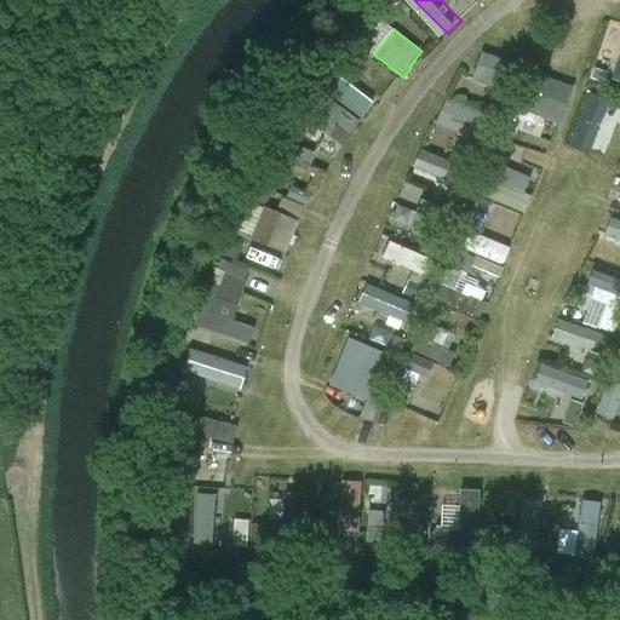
[(516,64),(481,52),(471,80),(506,93),(516,64)]
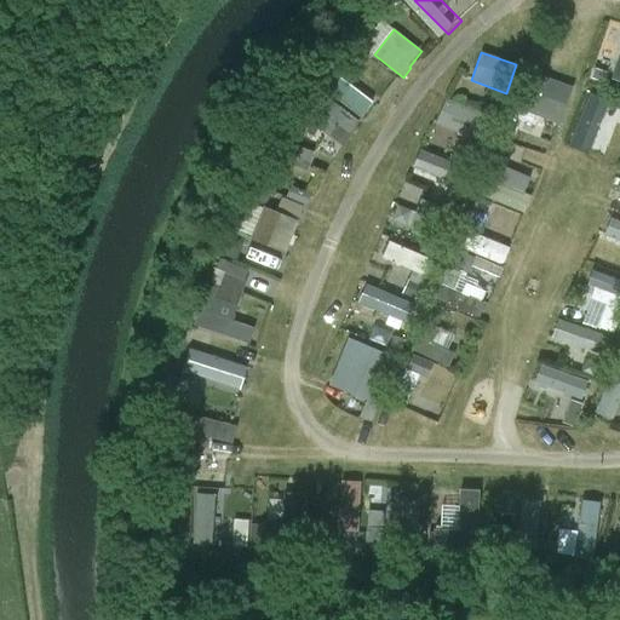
[(332,67),(320,84),(360,114),(372,98),(332,67)]
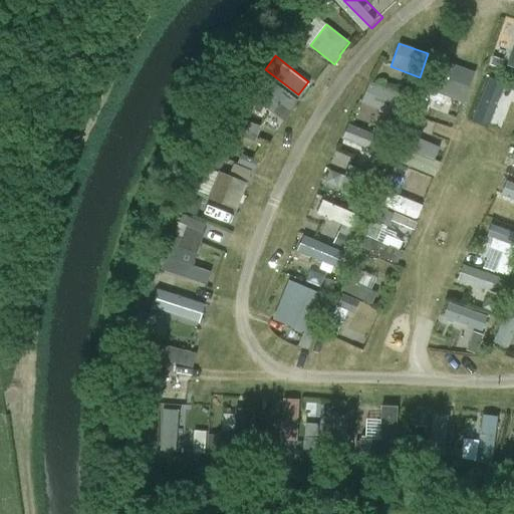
[(429,90),(463,102),(475,72),(440,59),(429,90)]
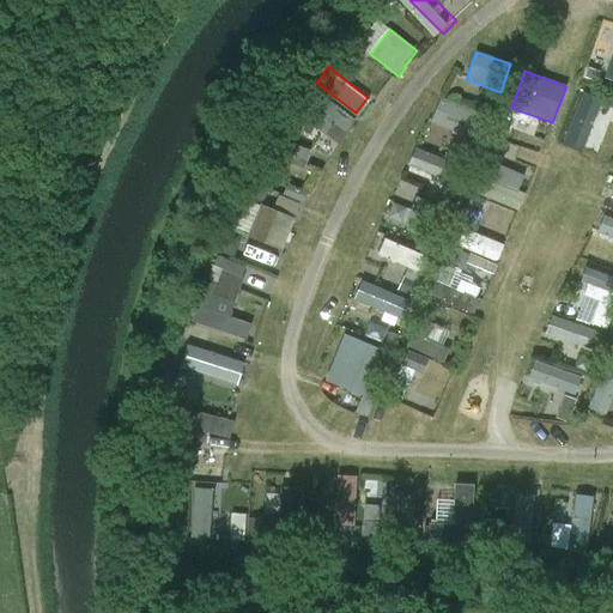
[(339,144),(356,121),(310,87),(293,110),(339,144)]
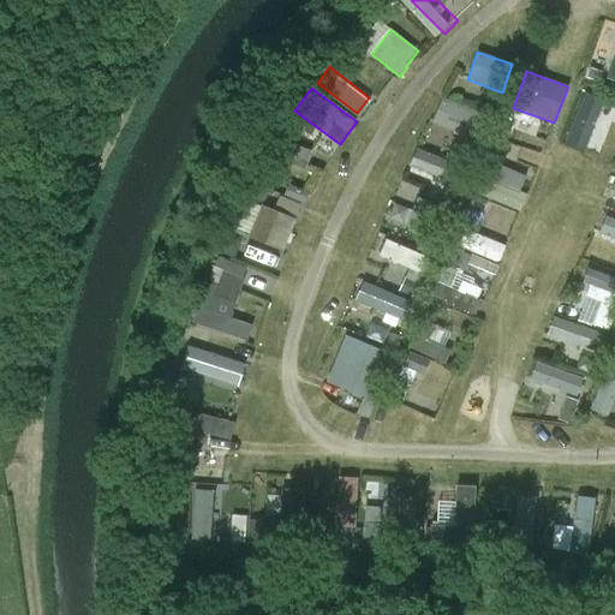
[(601,150),(610,118),(614,118),(614,99),(590,91),(574,143),(601,150)]
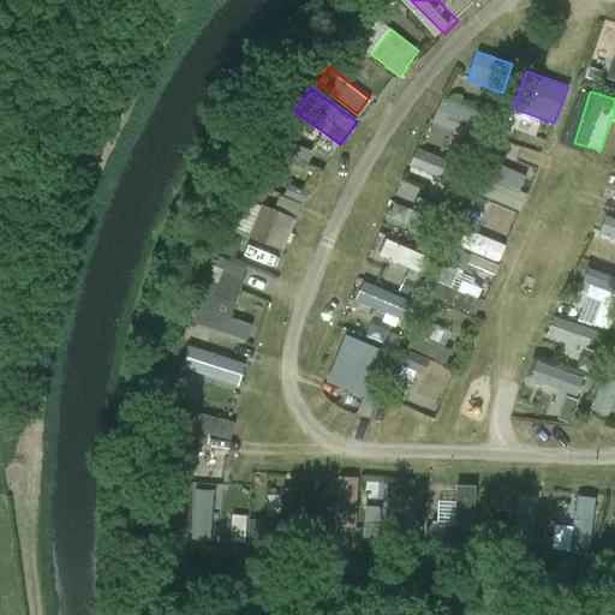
[(493,119),(442,99),(433,124),(483,144),(493,119)]
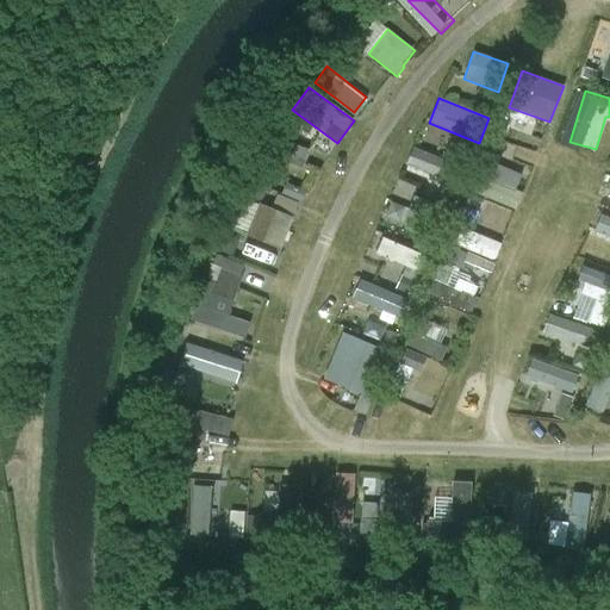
[(417,144),(408,161),(453,184),(461,166),(417,144)]
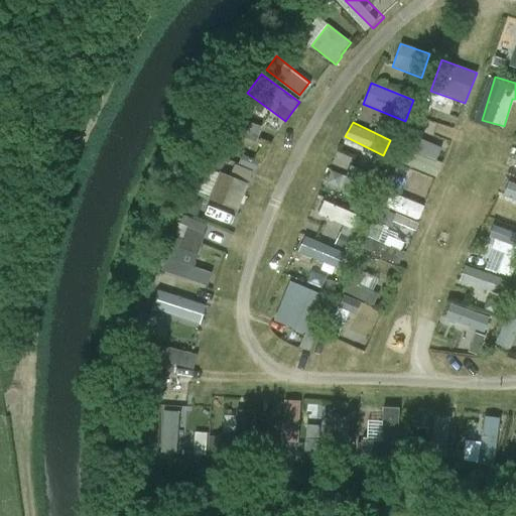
[(229,155),(237,137),(224,131),(215,149),(213,148),(211,153),(229,161),(231,156),(229,155)]
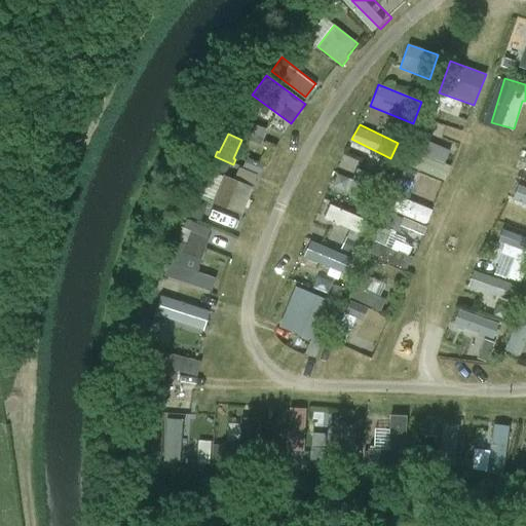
[(423,172),(444,180),(455,150),(449,148),(447,154),(418,143),(413,154),(409,152),(404,167),(422,175),(423,172)]
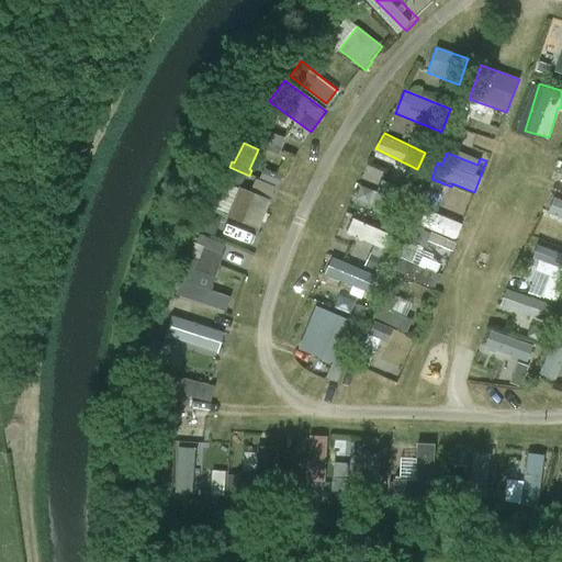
[(411,192),(382,181),(371,209),(400,220),(411,192)]
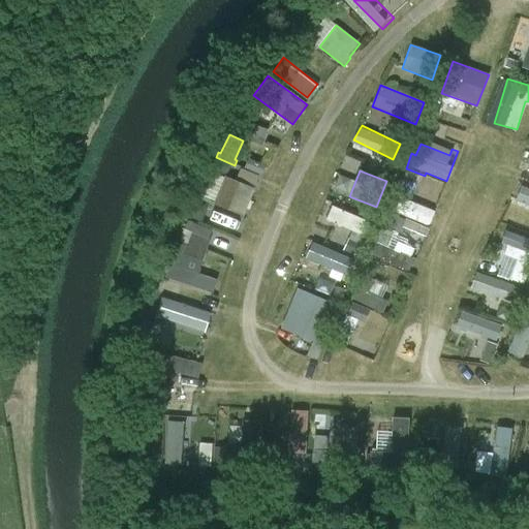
[(254,187),(225,175),(214,203),(243,215),(254,187)]
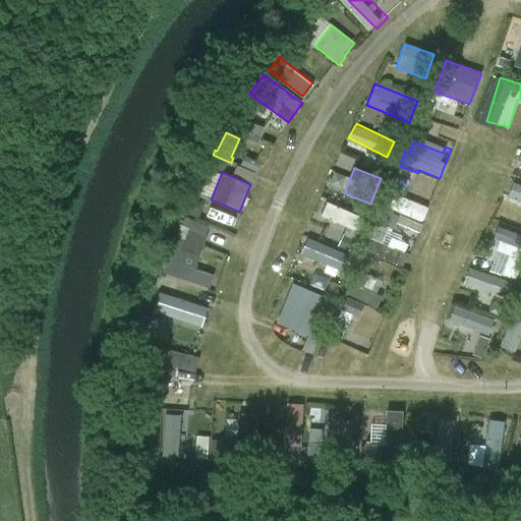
[(428,222),(435,206),(409,195),(402,212),(428,222)]
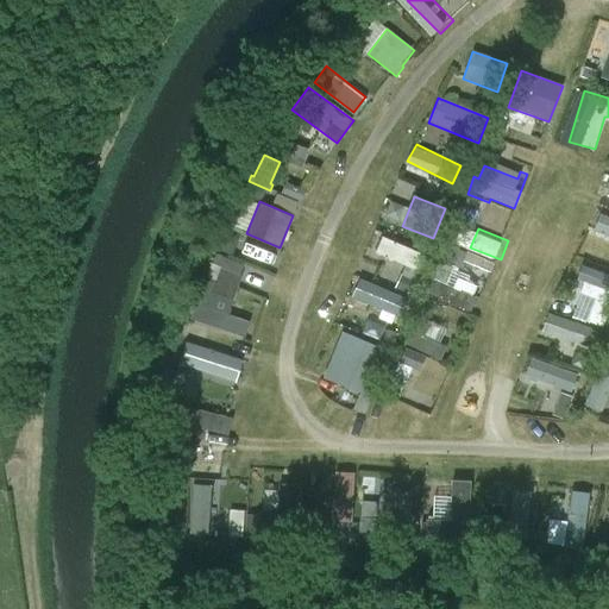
[(422,271),(431,253),(391,233),(382,251),(422,271)]
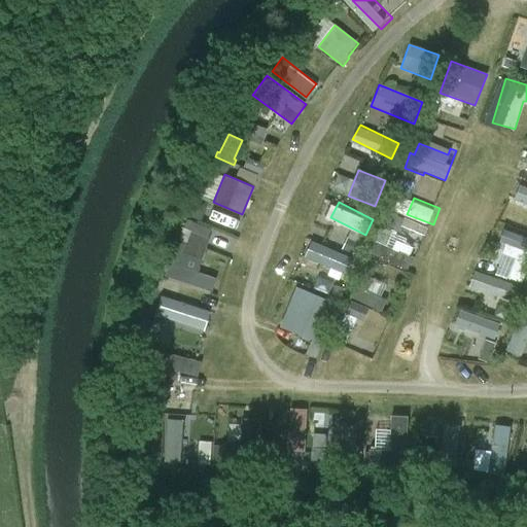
[(501,241),(526,245),(526,239),(526,232),(503,229),(501,241)]
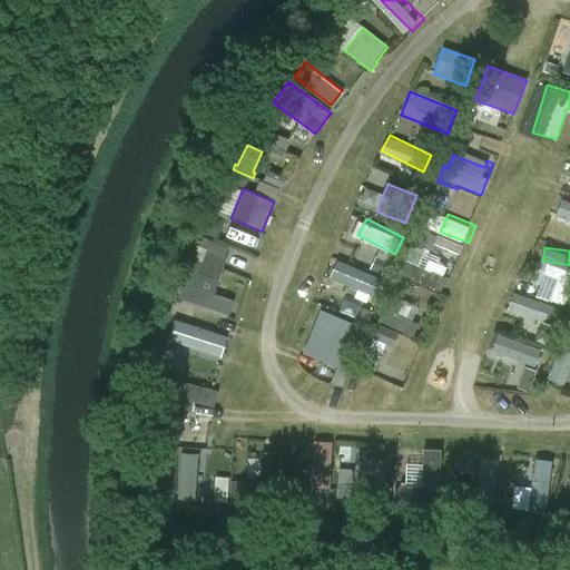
[(444,290),(454,267),(419,253),(410,274),(444,290)]
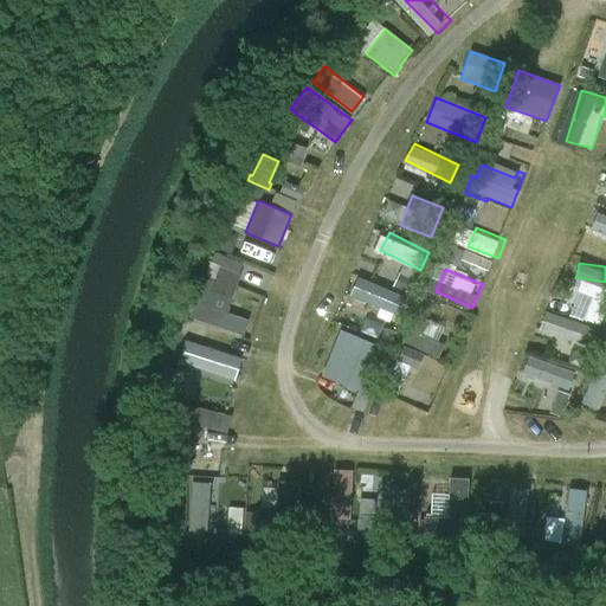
[(398,274),(392,288),(406,295),(413,279),(398,274)]
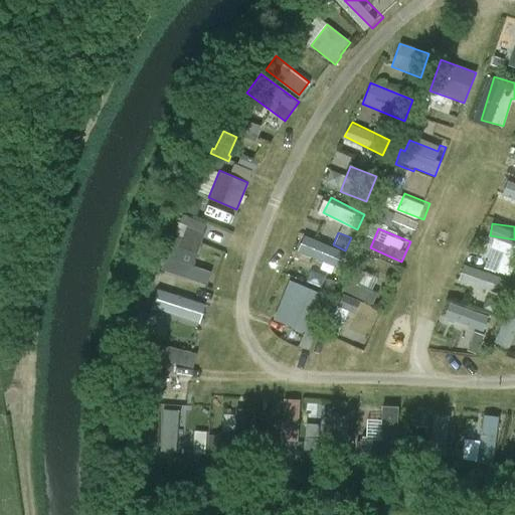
[(174,234),(162,270),(207,286),(212,273),(194,267),(199,249),(182,243),(184,237),(174,234)]
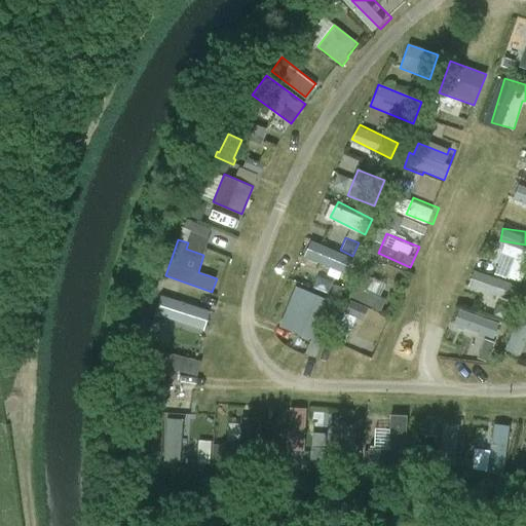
[(354,259),(315,241),(305,266),(344,283),(354,259)]
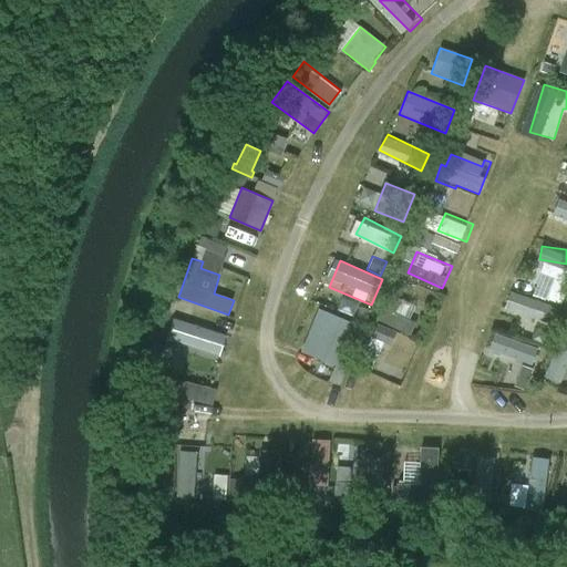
[(566,263),(566,268),(545,260),(534,292),(564,302),(566,292),(566,263)]
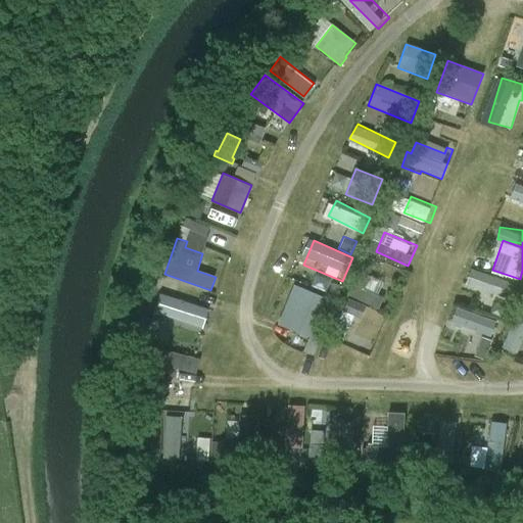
[(511,298),(516,283),(474,267),(468,282),(511,298)]
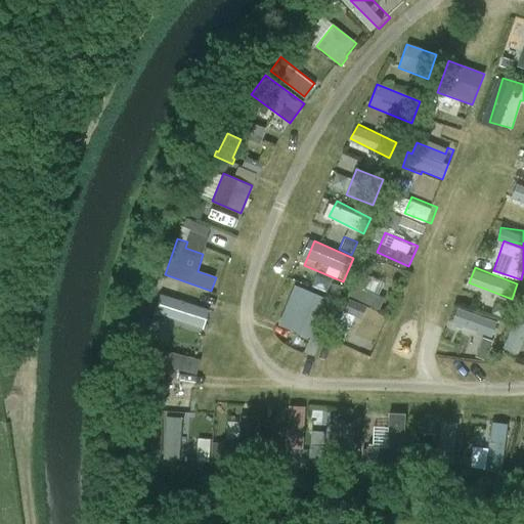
[(348,296),(379,311),(385,299),(364,290),(369,277),(359,272),(348,296)]
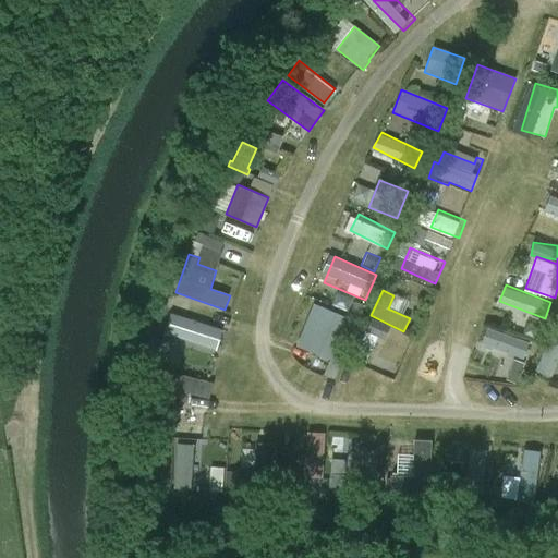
[(354,302),(349,314),(360,318),(365,306),(354,302)]
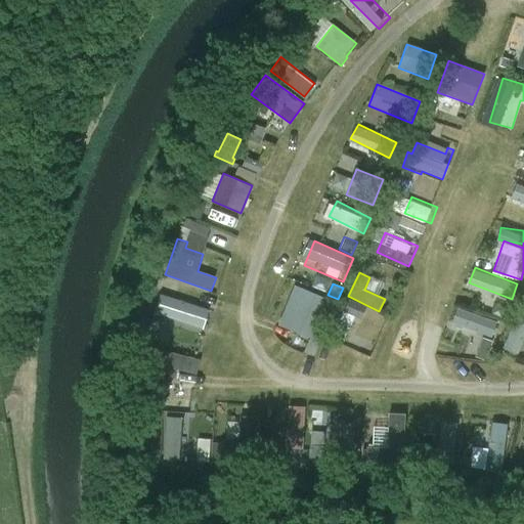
[(330,301),(296,287),(279,325),(314,340),(330,301)]
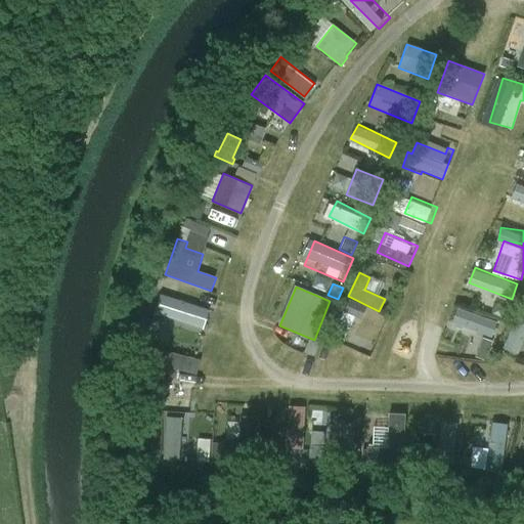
[(161,293),(155,309),(202,324),(207,308),(161,293)]
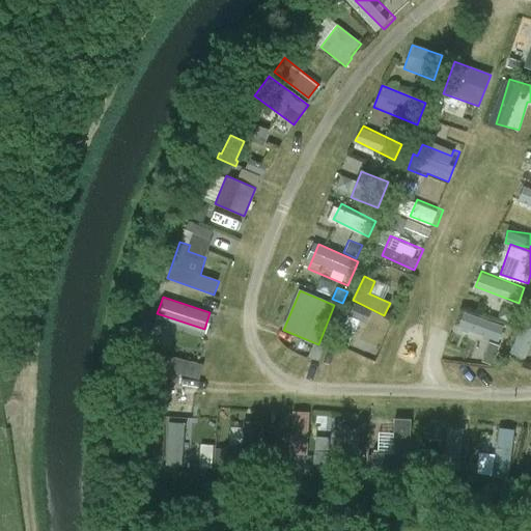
[(463,326),(504,342),(510,327),(470,309),(463,326)]
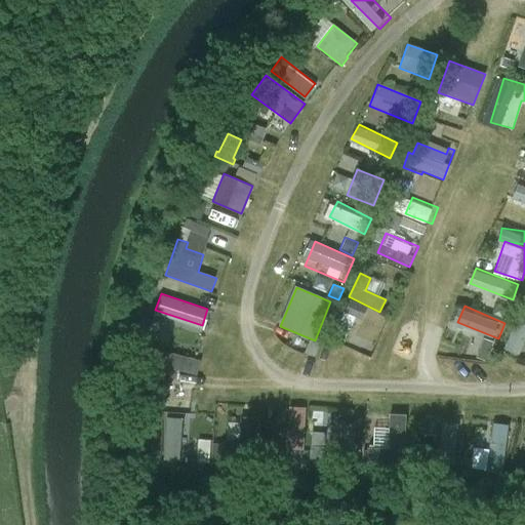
[(486,336),(480,357),(492,360),(497,339),(486,336)]
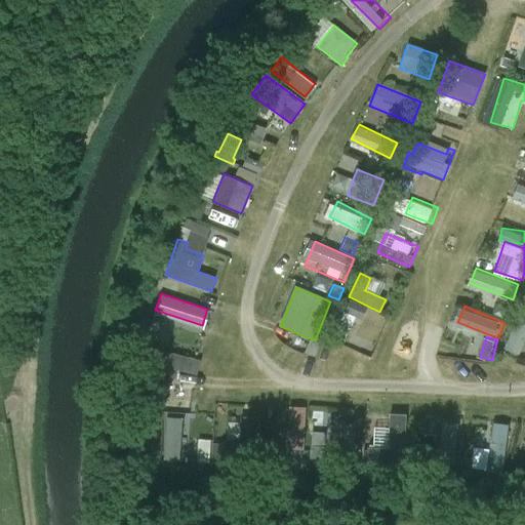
[(320,346),(310,341),(305,354),(315,358),(320,346)]
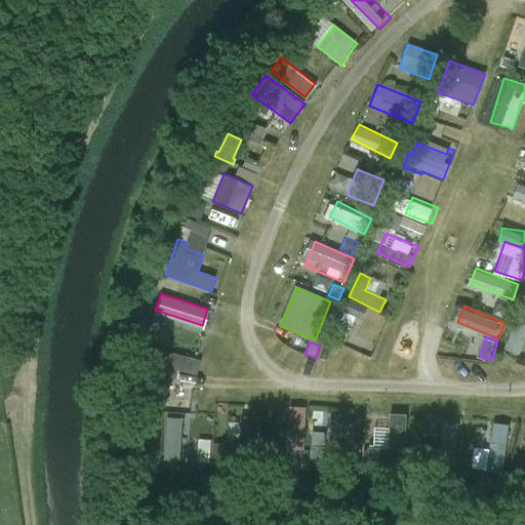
[(197,375),(200,360),(150,348),(138,393),(153,396),(156,385),(165,387),(174,379),(176,370),(197,375)]
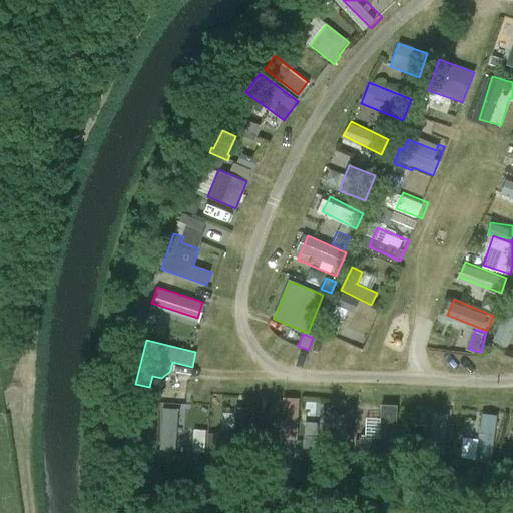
[(323,409),(303,408),(303,399),(279,398),(278,435),(322,437),(323,409)]
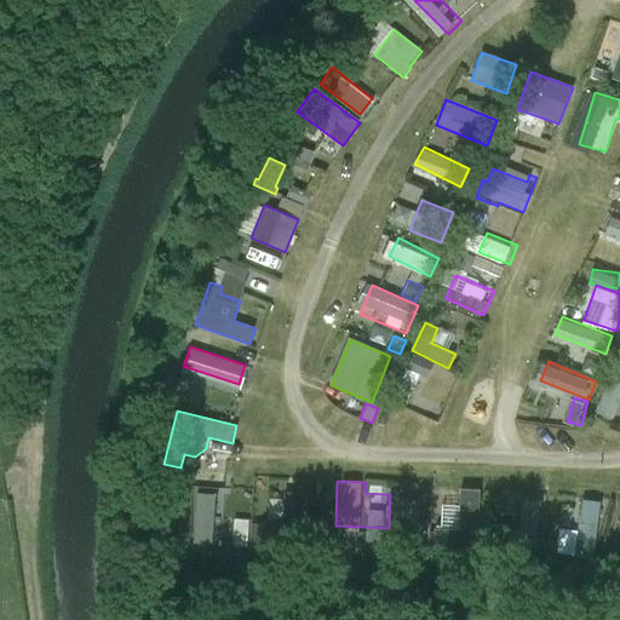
[(457,530),(440,529),(434,529),(432,550),(476,551),(480,489),(459,489),(458,506),(457,530)]
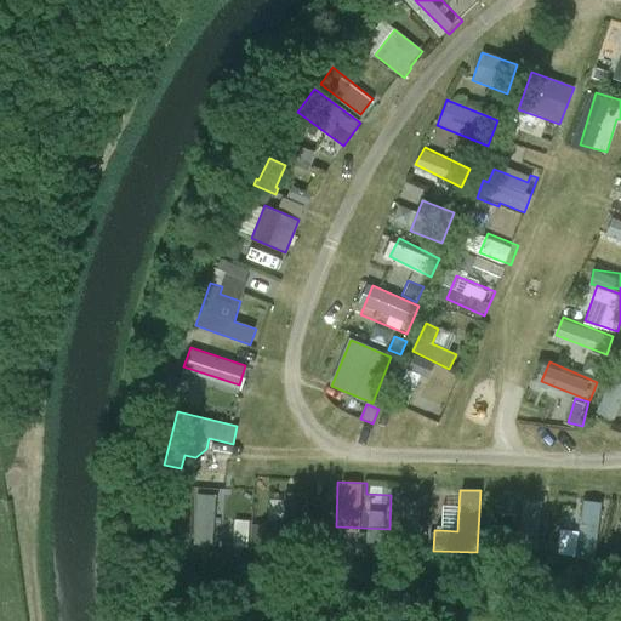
[(197,493),(193,542),(212,543),(216,494),(197,493)]
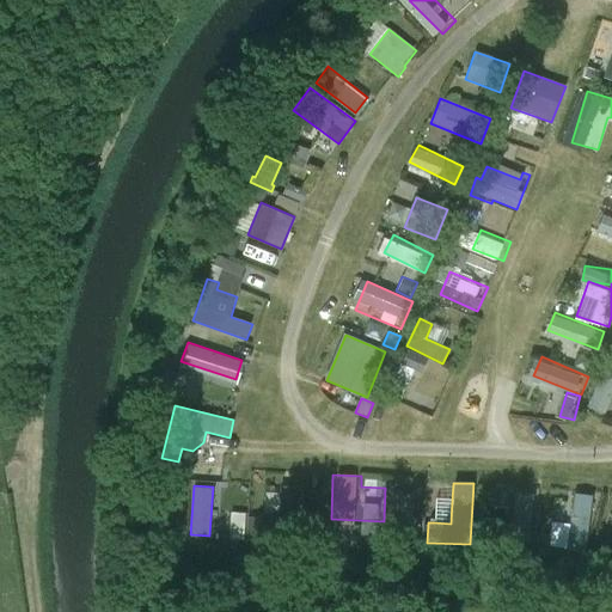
[(298,545),(303,488),(281,485),(279,513),(273,513),(271,526),(257,525),(256,540),(298,545)]
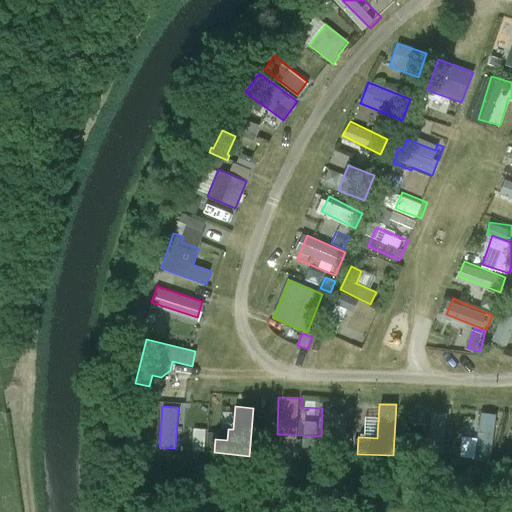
[(431,411),(427,451),(442,453),(446,413),(431,411)]
